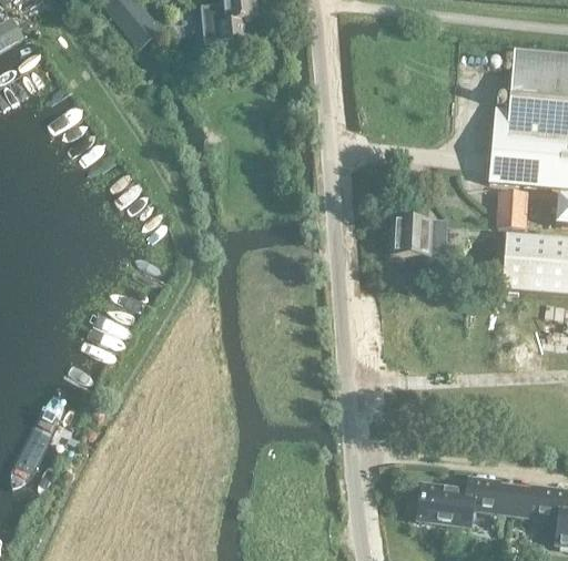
[(162,27),(140,0),(128,0),(102,0),(100,2),(110,14),(138,47),(162,27)]
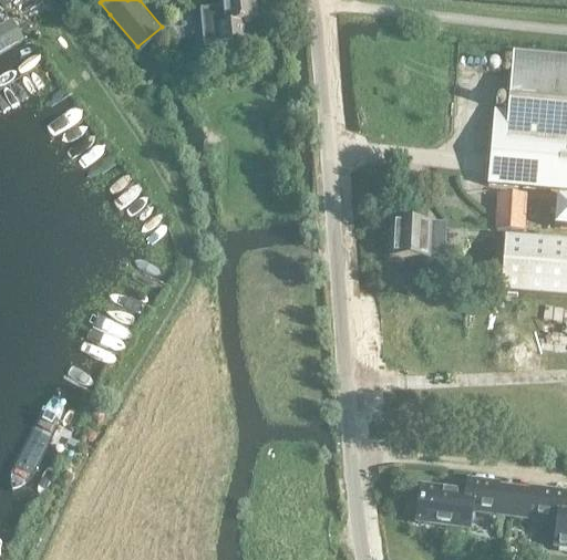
[(222,0),(222,2),(199,4),(203,40),(245,37),(244,18),(256,17),(255,0),(222,0)]
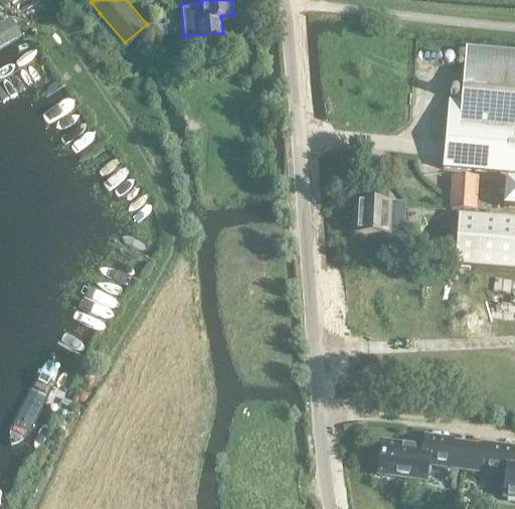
[(44,68),(10,19),(0,25),(0,50),(23,82),(44,68)]
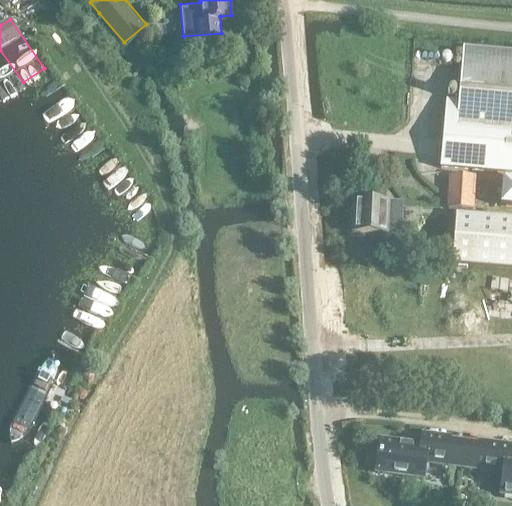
[(511,47),(463,43),(458,97),(446,96),(440,163),(511,169),(511,47)]
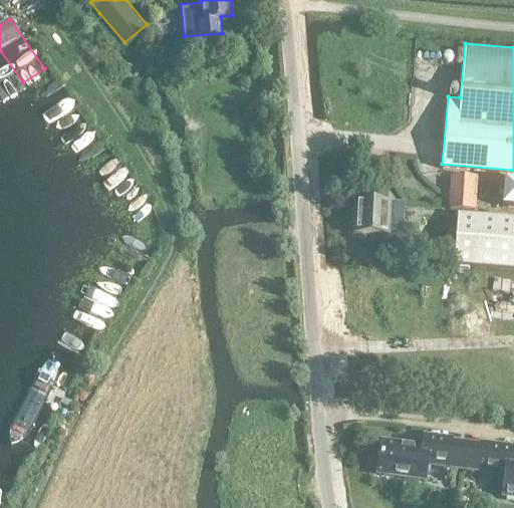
[(474,207),(476,173),(452,172),(450,205),(474,207)]
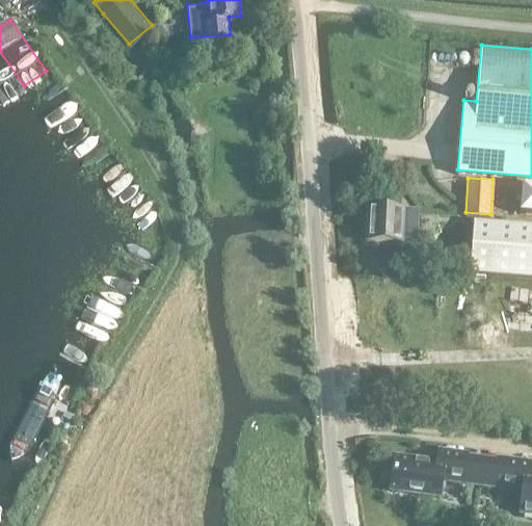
[(531,182),(523,181),(517,210),(531,211),(531,182)]
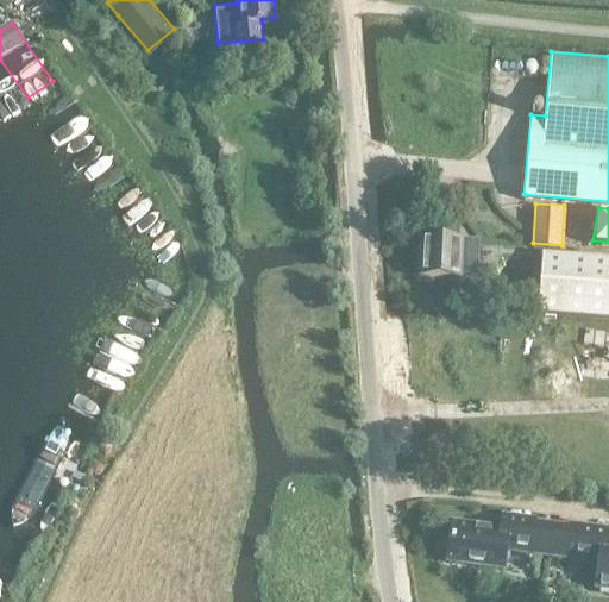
[(475,275),(477,237),(477,236),(440,233),(420,232),(418,271),(462,275),(475,275)]
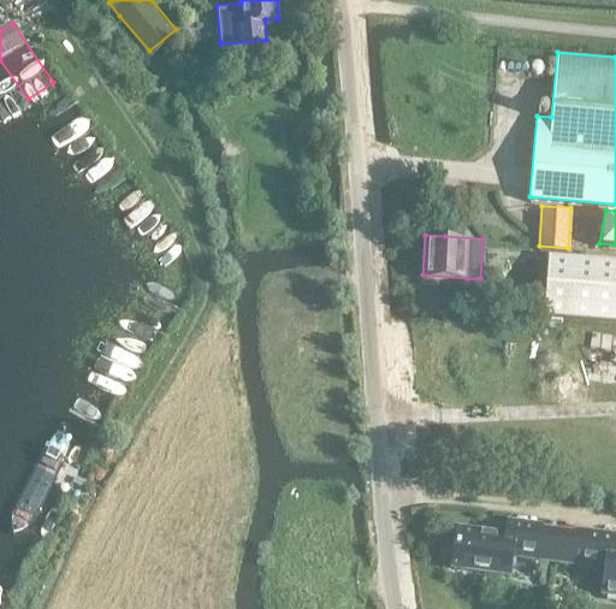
[(615,259),(548,253),(543,312),(615,319),(615,259)]
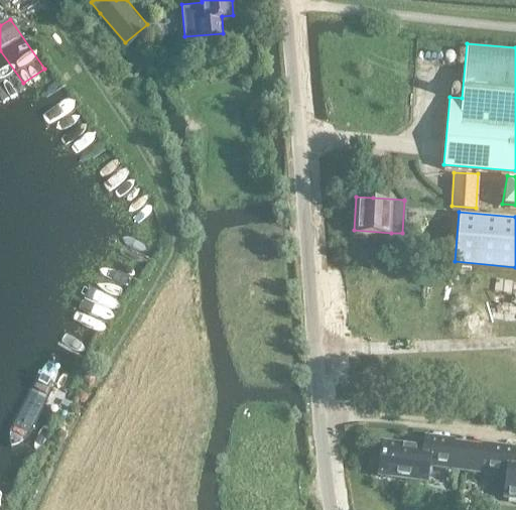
[(18,458),(33,465),(70,389),(54,380),(18,458)]
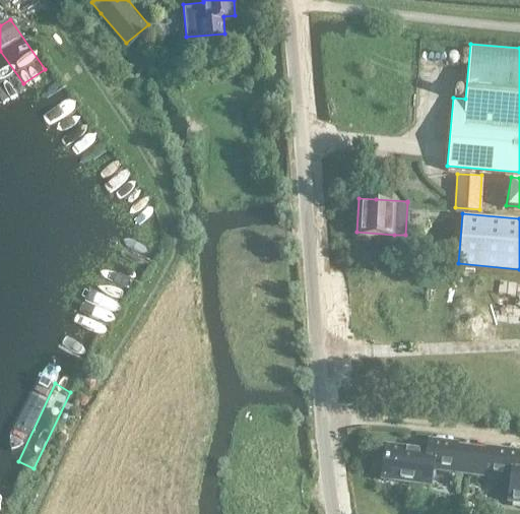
[(427,448),(386,443),(382,475),(430,482),(432,465),(467,470),(471,444),(456,442),(457,440),(429,437),(427,448)]
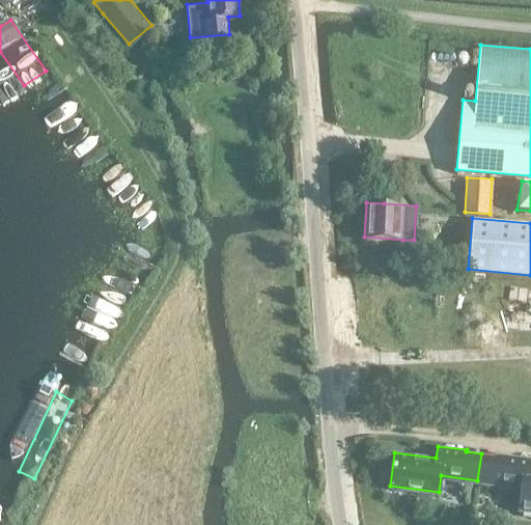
[(530,458),(496,453),(496,454),(481,453),(477,480),(522,487),(519,508),(530,509),(530,469),(530,470),(530,467),(530,458)]
